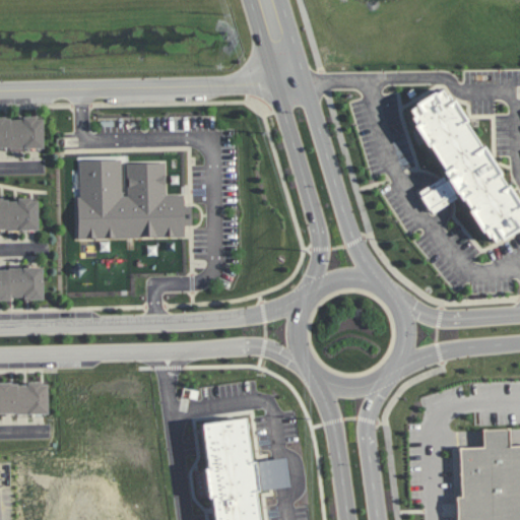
[(447,88),(519,202),(519,231),(490,250),(458,199),(431,216),(415,192),(444,175),(410,111),(447,88)]
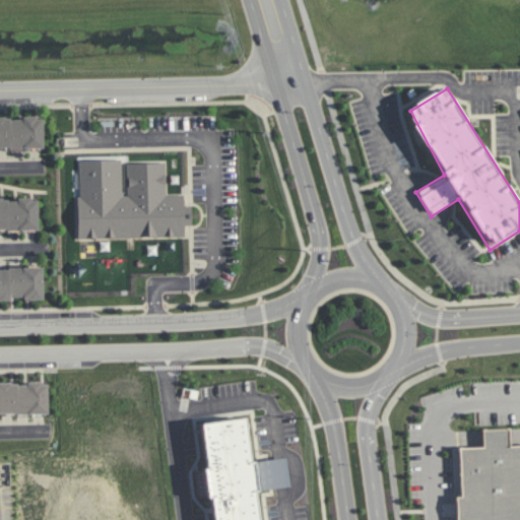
[(0,114),(45,114),(46,150),(0,150),(0,114)]
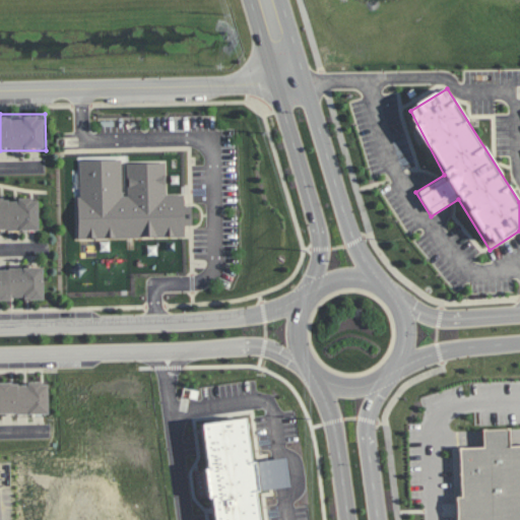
[(78,197),(79,241),(186,239),(185,225),(194,225),(193,208),(186,208),(186,196),(168,196),(167,163),(125,164),(126,196),(78,197)]
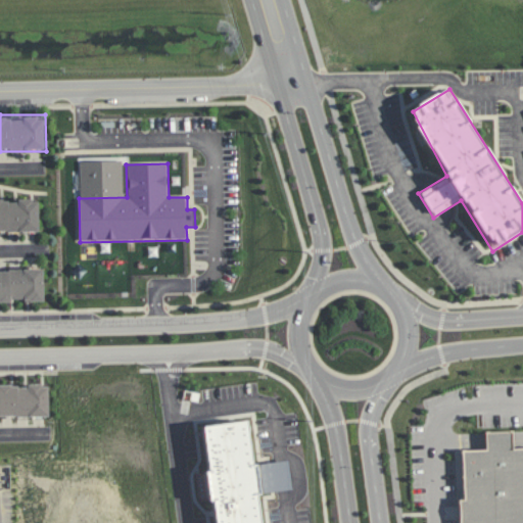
[(0,199),(38,199),(38,232),(0,232),(0,199)]
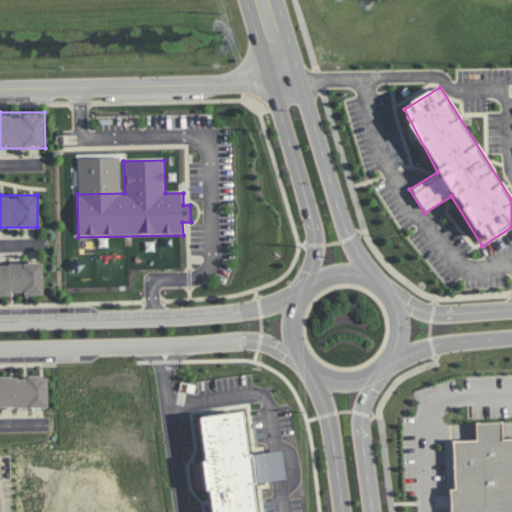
[(0,260),(44,260),(44,297),(0,297),(0,260)]
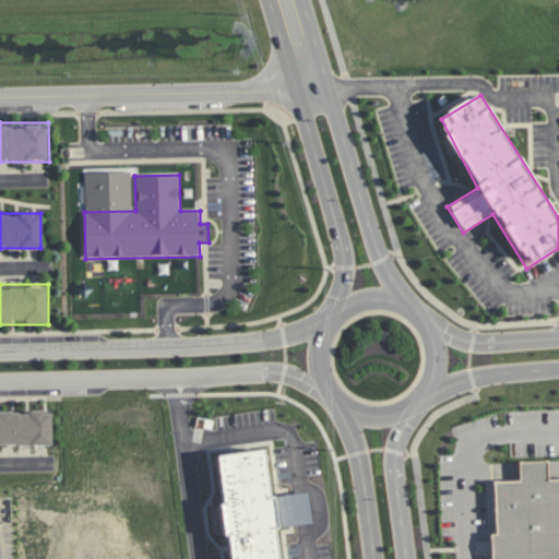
[(0,407),(54,406),(55,448),(0,449),(0,407)]
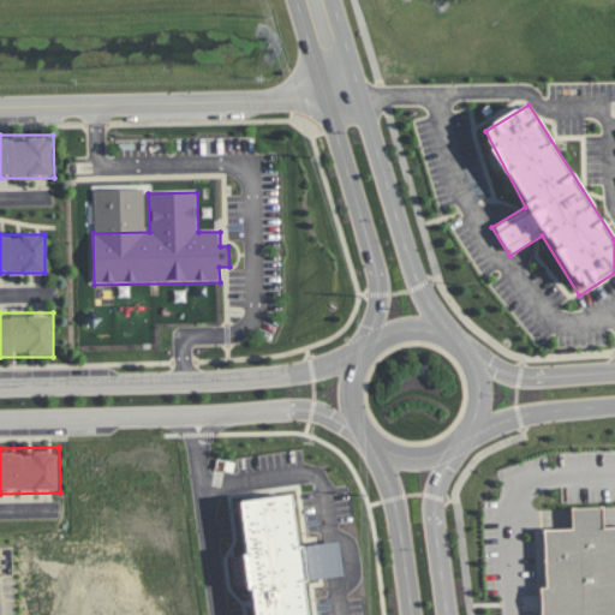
[(239,497),(254,614),(309,614),(305,579),(344,574),(340,544),(305,548),(298,490),(239,497)]
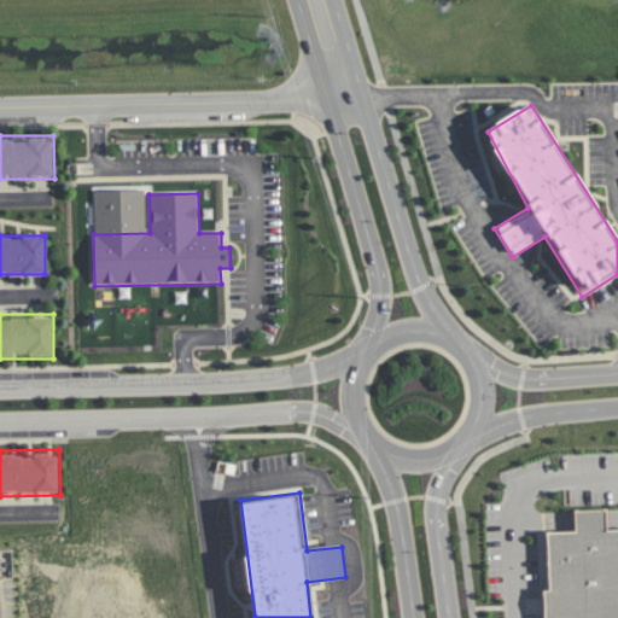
[(544,531),(573,530),(572,509),(606,508),(606,528),(617,528),(617,617),(542,617),(542,590),(547,590),(544,531)]
